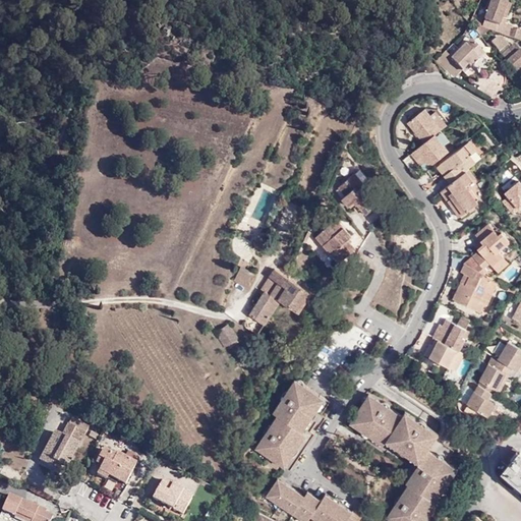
[(491,0),(484,19),(497,25),(499,25),(500,24),(502,17),(504,13),(508,14),(511,5),(496,0),(491,0)]
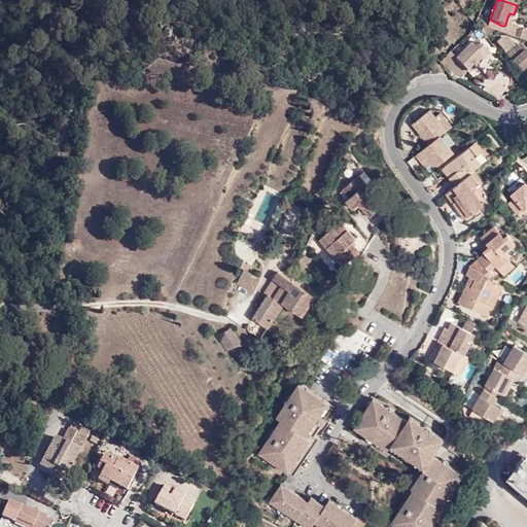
[(515,36),(517,30),(505,25),(504,26),(502,26),(500,31),(515,36)]
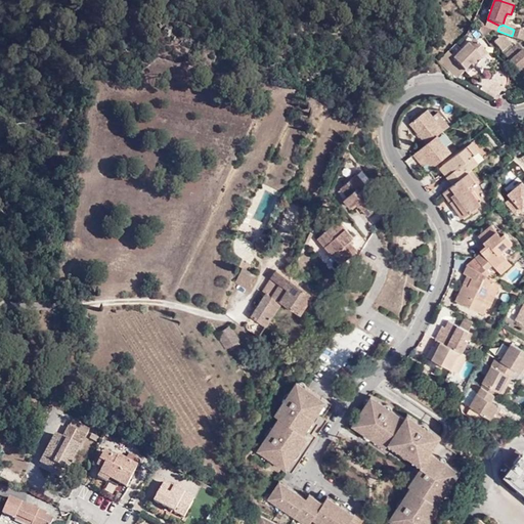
[(482,26),(479,31),(484,37),(493,30),(482,26)]
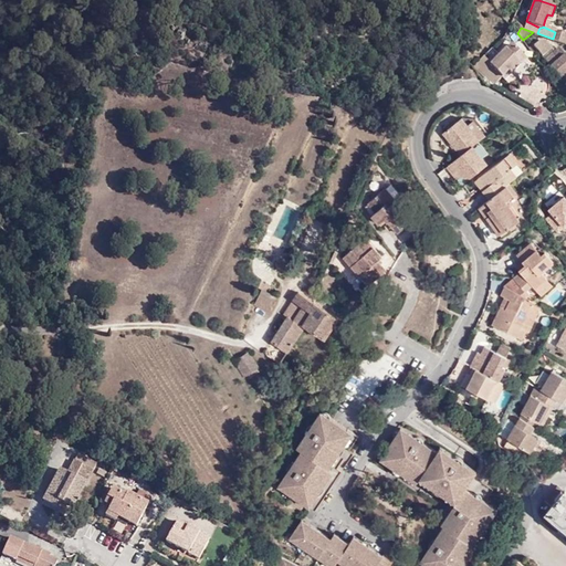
[(553,39),(565,44),(565,34),(555,32),(553,39)]
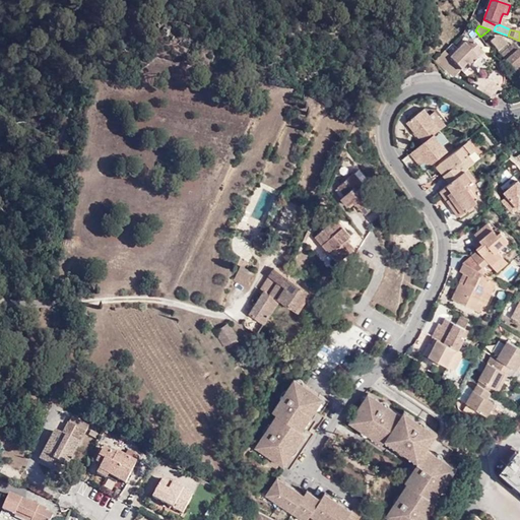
[(519,52),(513,43),(508,47),(502,39),(497,38),(492,43),(491,42),(488,44),(493,52),(497,49),(519,79),(519,52)]
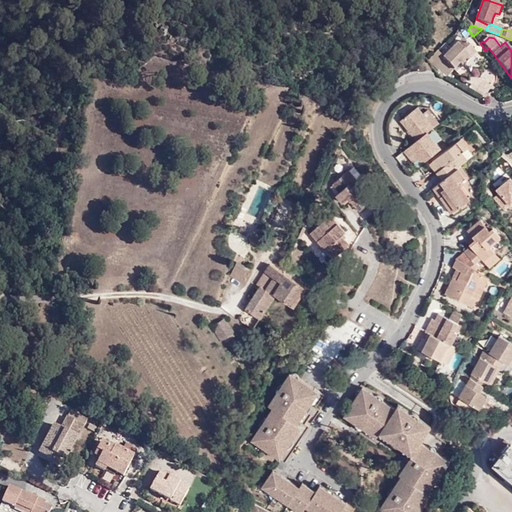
[(461,67),(475,54),(462,40),(443,58),(442,59),(453,70),(458,64),(461,67)]
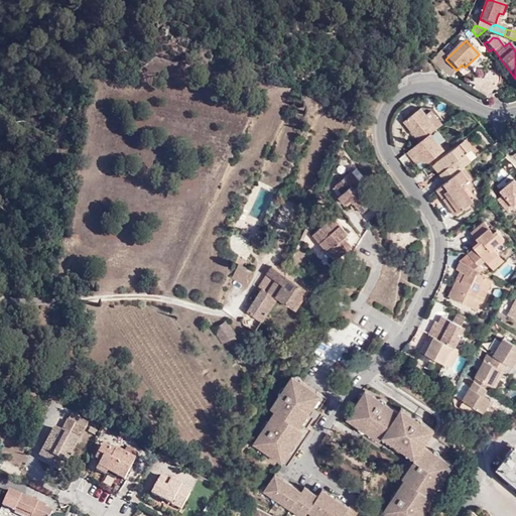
[(432,58),(448,77),(457,71),(445,59),(446,58),(439,52),(432,58)]
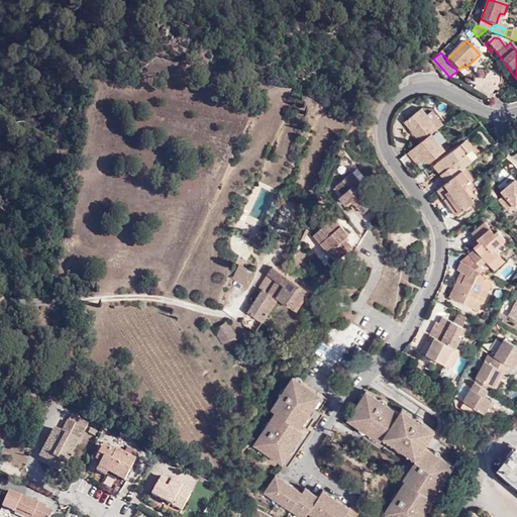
[(419,142),(443,122),(433,109),(420,108),(403,122),(419,142)]
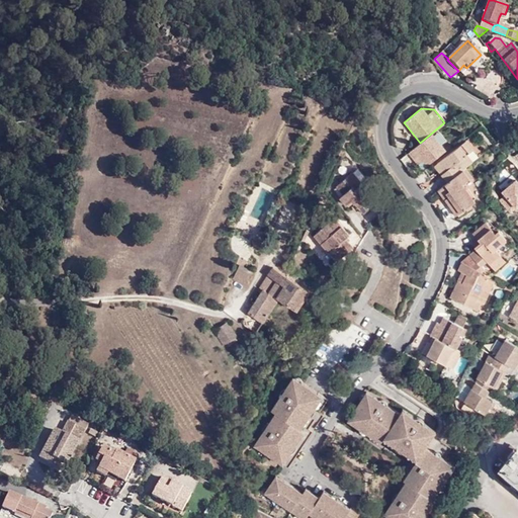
[(431,134),(439,145),(445,141),(436,130),(431,134)]
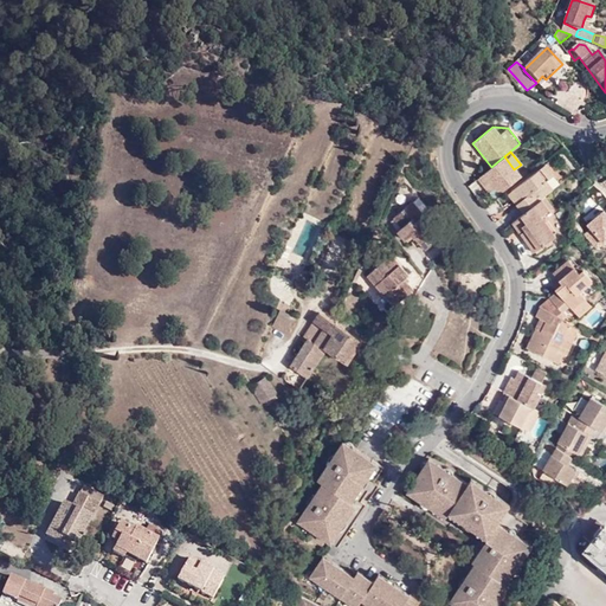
[(520,176),(514,169),(504,156),(478,178),(485,186),(490,182),(494,187),(500,194),(520,176)]
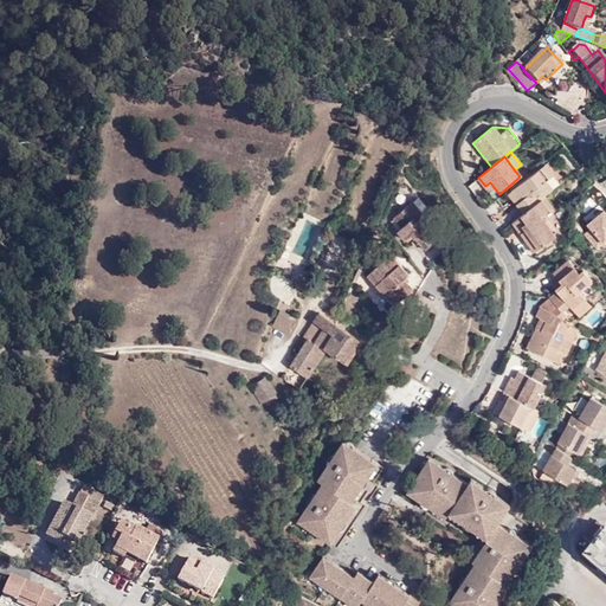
[(522,213),(552,189),(545,182),(553,175),(543,165),(510,192),(519,202),(516,205),(522,213)]
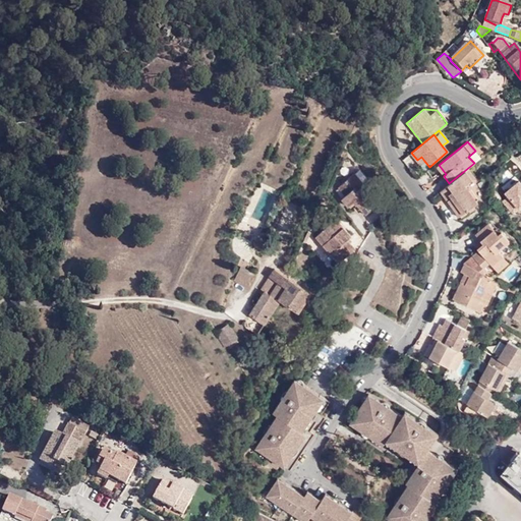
[(419,166),(424,161),(421,157),(417,160),(411,153),(409,155),(419,166)]
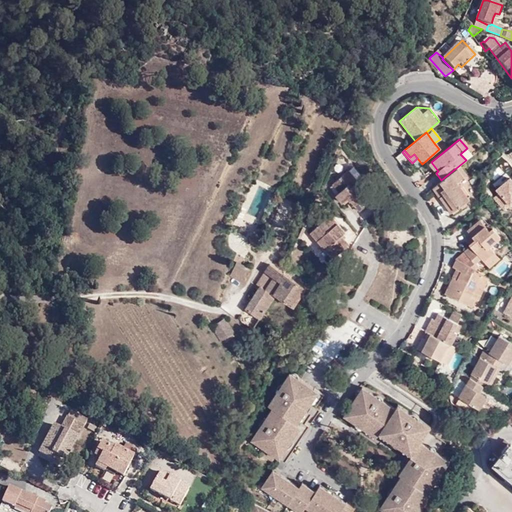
[(457,168),(463,177),(466,175),(460,166),(457,168)]
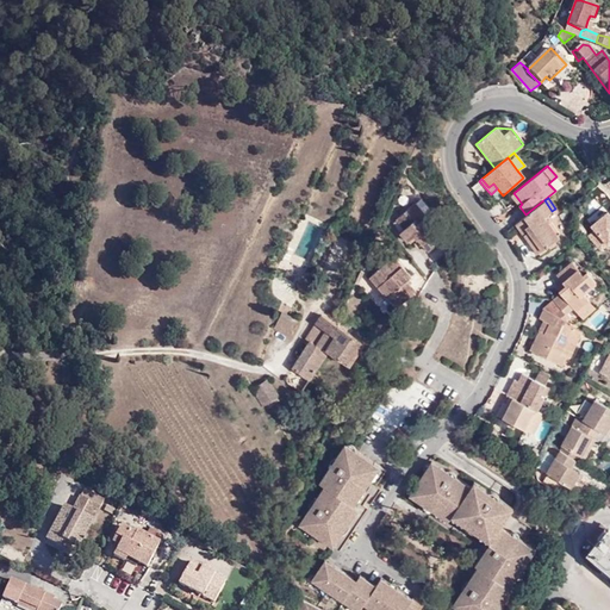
[(543,217),(552,211),(545,200),(521,221),(528,231),(523,235),(536,254),(560,238),(543,217)]
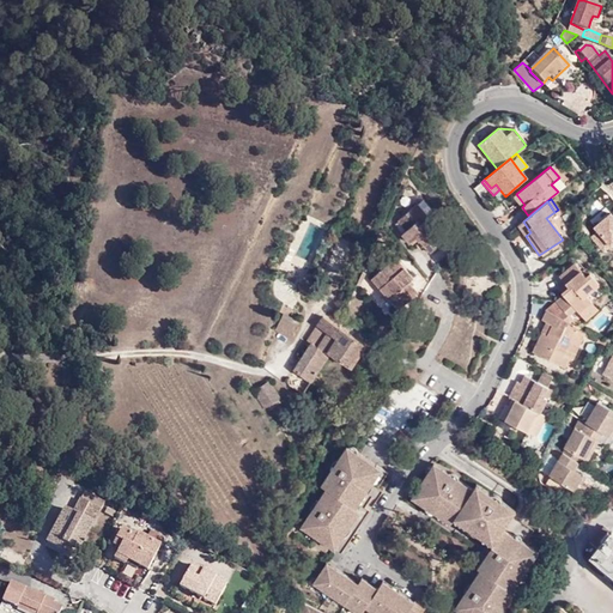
[(418,235),(425,243),(431,252),(447,238),(418,202),(399,219),(407,229),(402,232),(410,242),(418,235)]
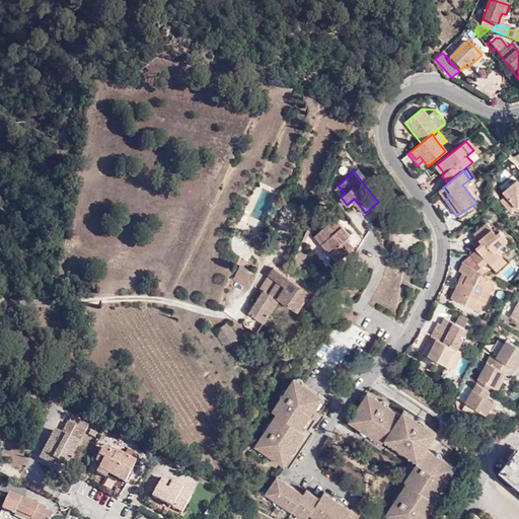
[(439,191),(445,200),(449,197),(443,188),(439,191)]
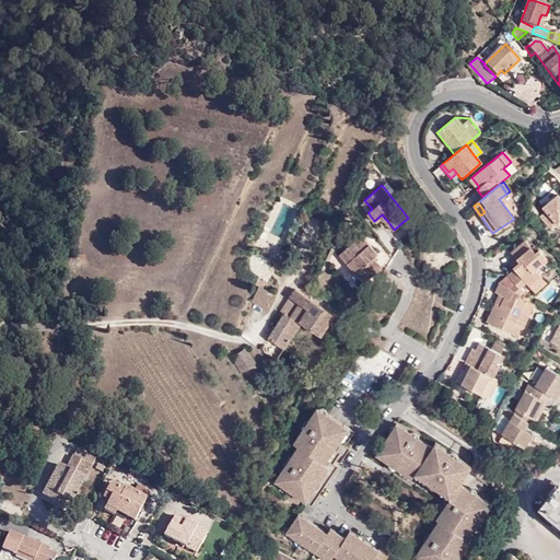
[(385,225),(388,222),(382,214),(374,221),(376,223),(381,219),(385,225)]
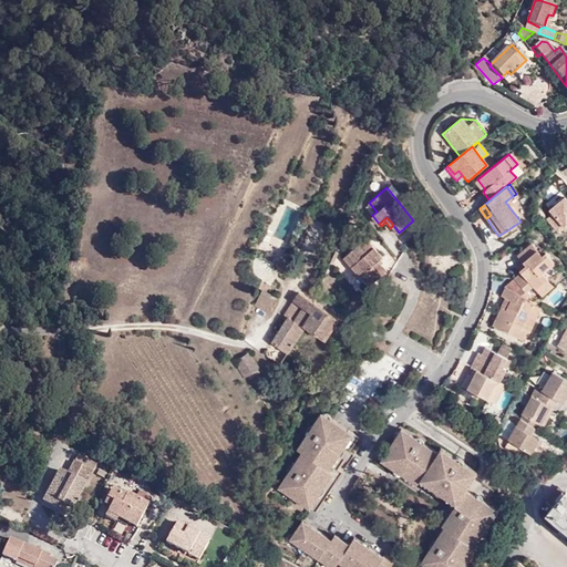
[(378,259),(381,255),(366,236),(343,255),(368,285),(385,269),(378,259)]
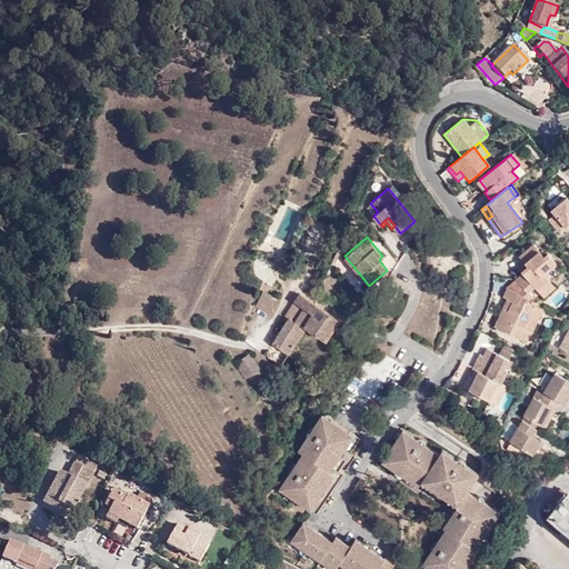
[(537,290),(548,280),(542,272),(555,262),(547,252),(543,256),(533,243),(518,256),(525,262),(527,266),(520,270),(522,272),(515,279),(522,287),(516,291),(528,297),(529,295),(527,291),(533,286),(537,290)]
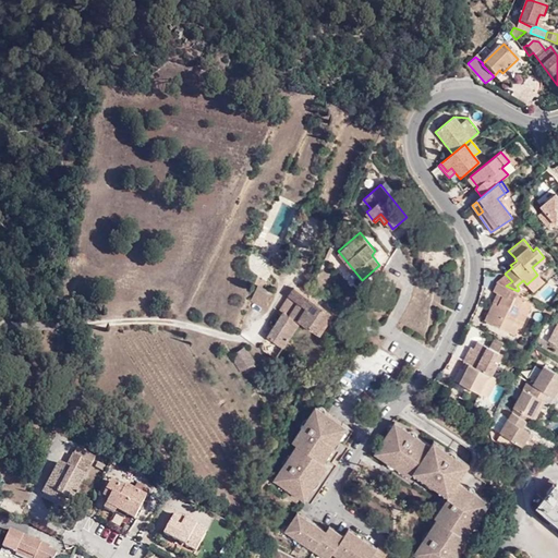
[(512,281),(505,274),(497,281),(506,286),(512,281)]
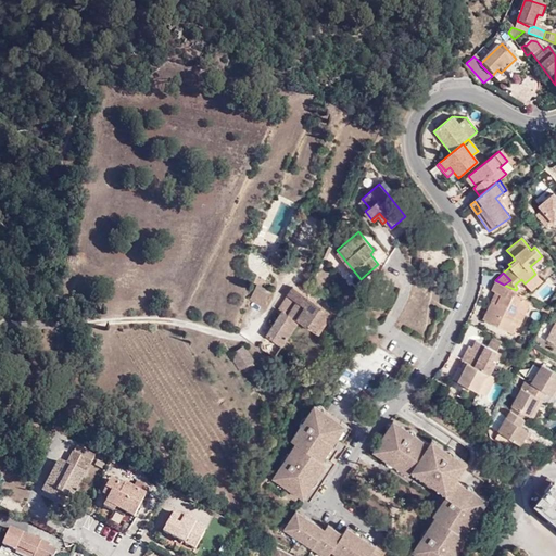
[(541,280),(535,274),(525,283),(521,279),(515,285),(517,288),(522,295),(541,280)]
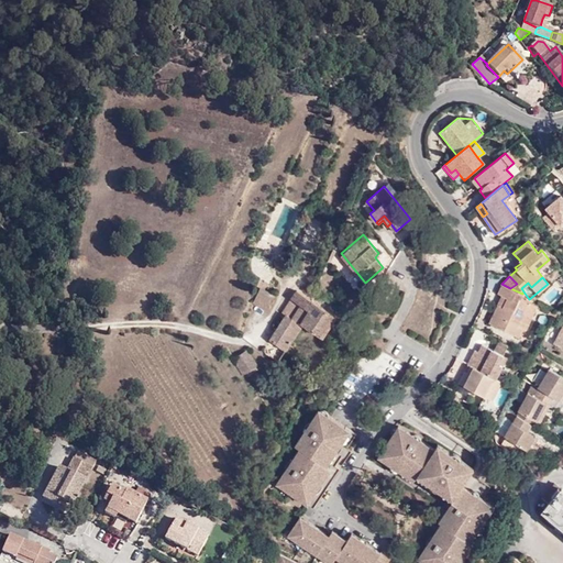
[(520,297),(522,294),(510,288),(501,284),(498,293),(501,295),(507,297),(501,307),(497,305),(488,322),(518,335),(522,328),(517,324),(529,301),(520,297)]
